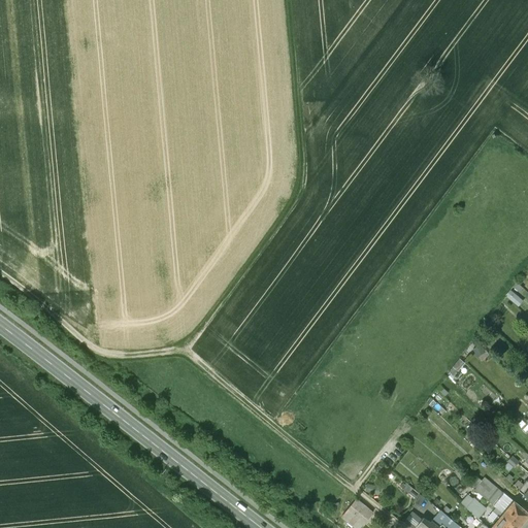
[(517,282),(514,286),(520,292),(523,288),(517,282)]
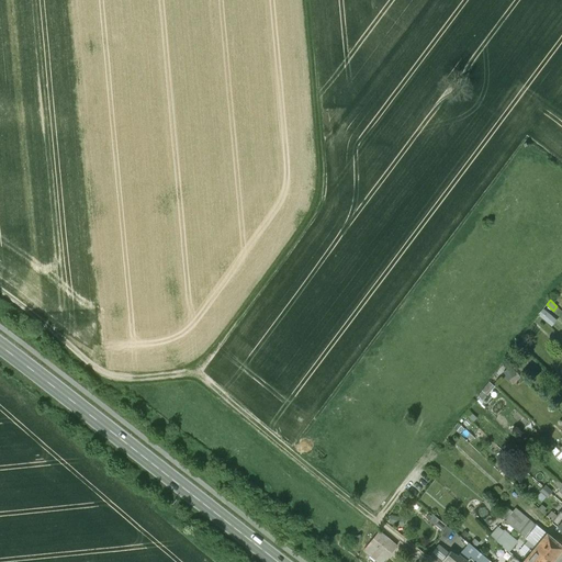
[(540,314),(549,319),(553,314),(544,308),(540,314)]
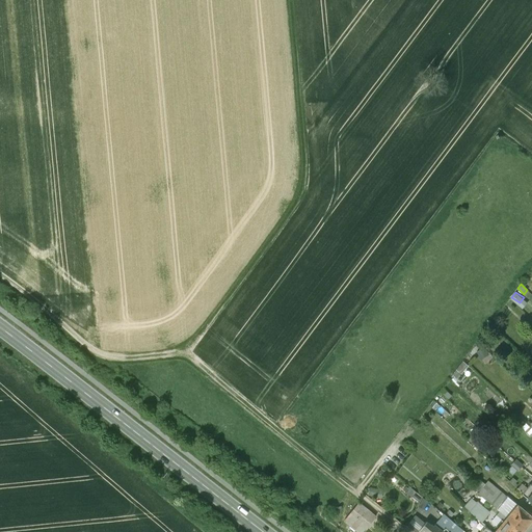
[(507,320),(502,325),(509,331),(514,326),(507,320)]
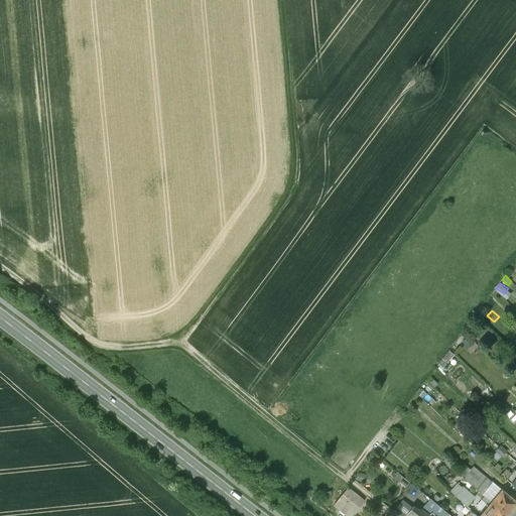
[(467,349),(474,344),(469,336),(462,341),(467,349)]
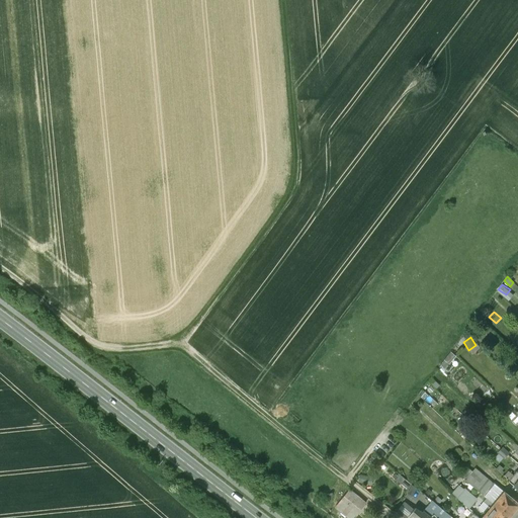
[(440,365),(448,371),(452,366),(448,363),(455,354),(451,351),(440,365)]
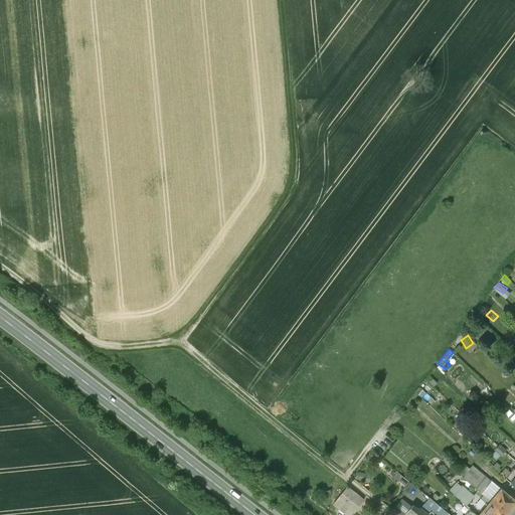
[(430,375),(424,379),(433,386),(437,381),(430,375)]
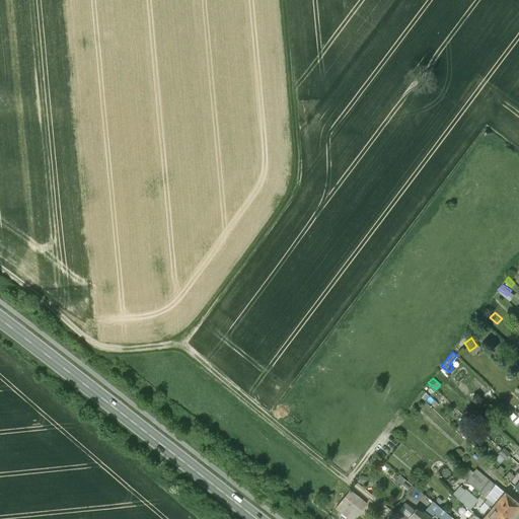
[(424,400),(428,396),(422,390),(419,395),(424,400)]
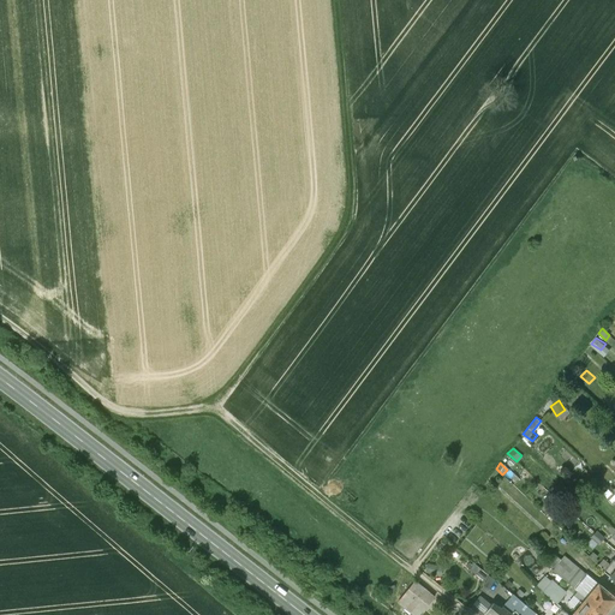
[(597,545),(603,539),(595,531),(589,538),(597,545)]
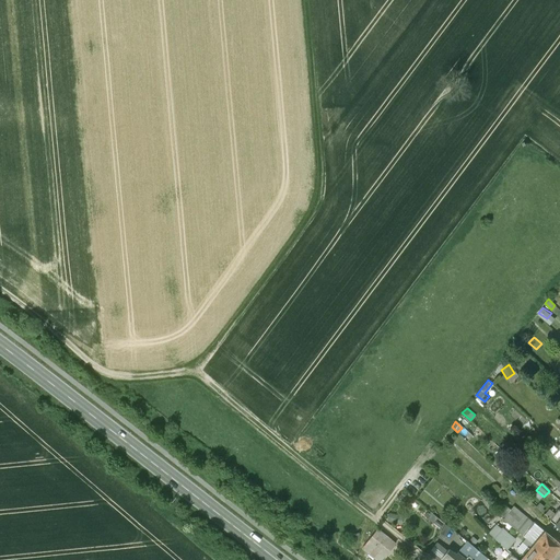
[(502,518),(522,535),(533,521),(513,505),(510,510),(503,517),(502,518)]
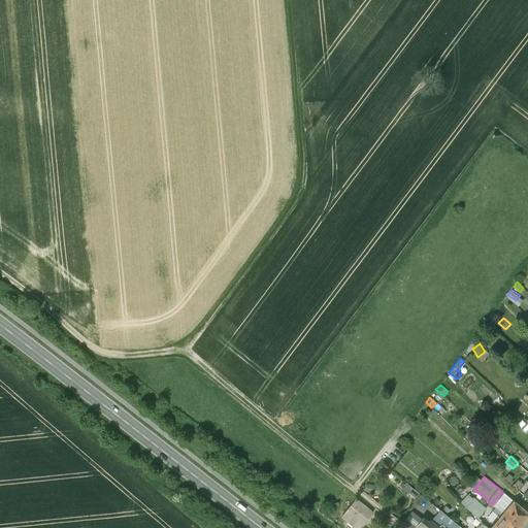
[(474,488),(481,481),(476,477),(470,485),(474,488)]
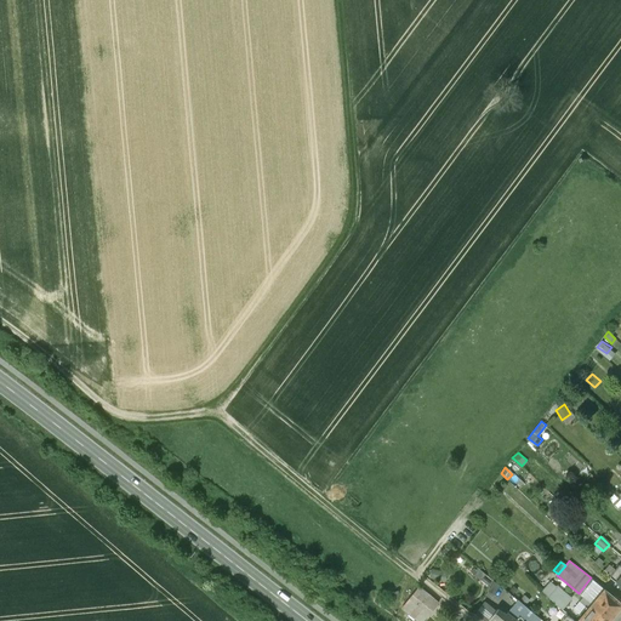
[(609,575),(614,569),(609,564),(603,571),(609,575)]
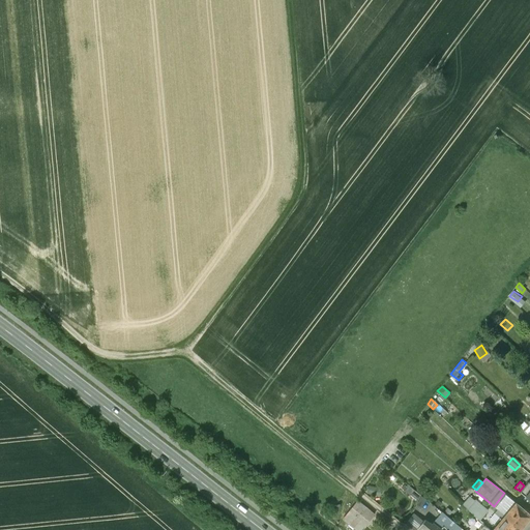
[(529,491),(529,489),(529,482),(528,481),(524,486),(520,491),(525,496),(529,491)]
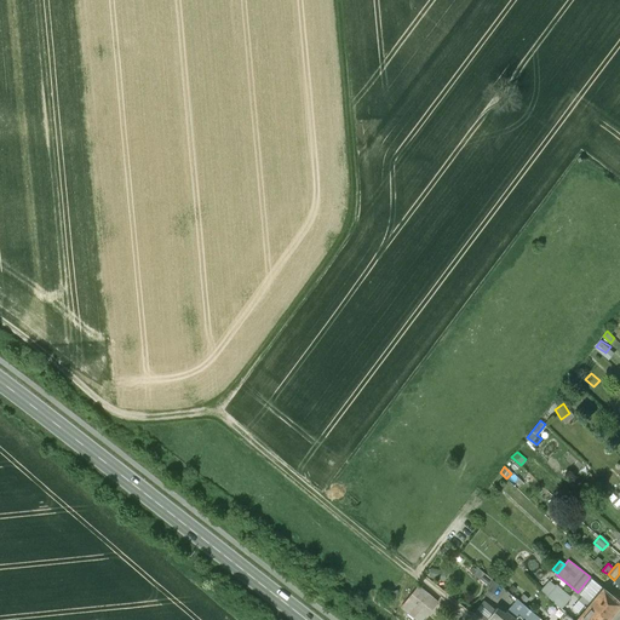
[(470,570),(487,585),(492,578),(476,564),(470,570)]
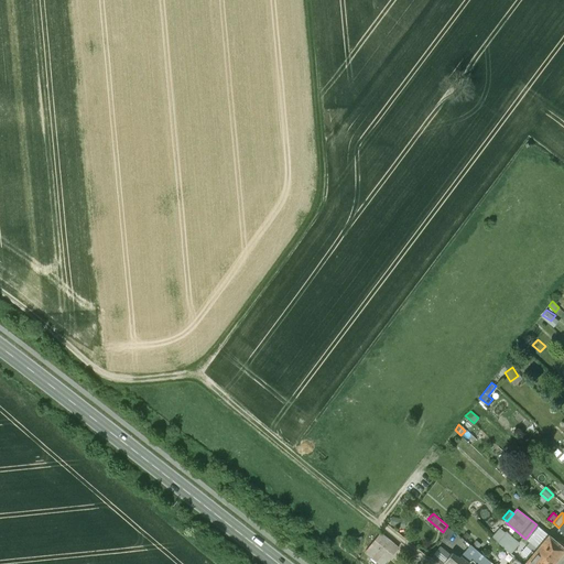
[(391,516),(389,524),(400,528),(402,520),(391,516)]
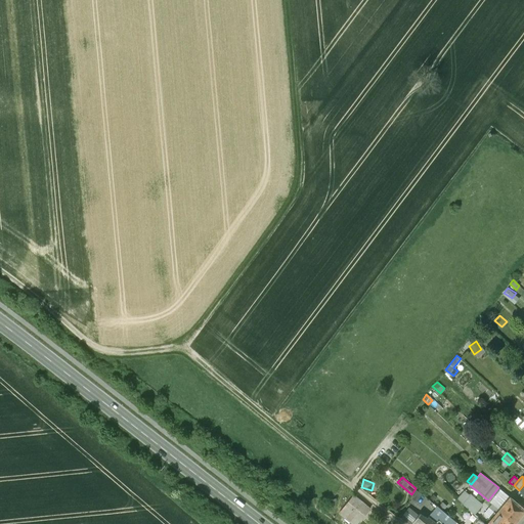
[(488,500),(492,504),(498,510),(509,496),(498,487),(488,500)]
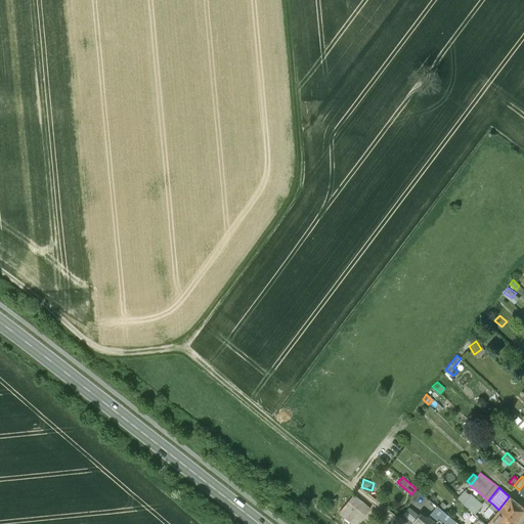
[(467,509),(473,514),(482,504),(471,494),(469,495),(465,491),(457,498),(467,509)]
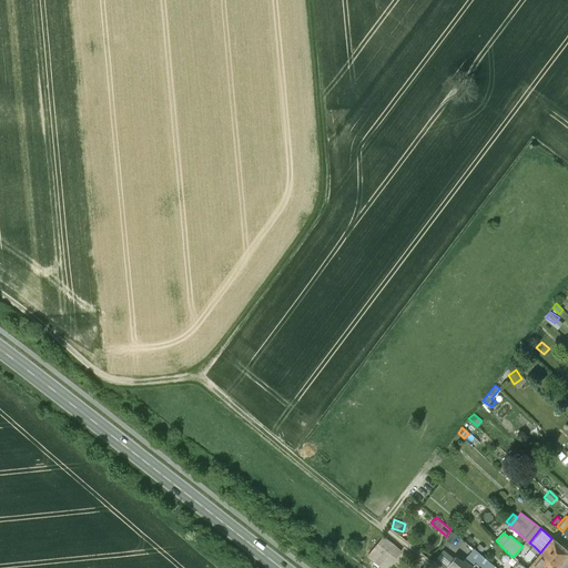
[(386,567),(401,551),(383,537),(367,556),(381,567),(386,567)]
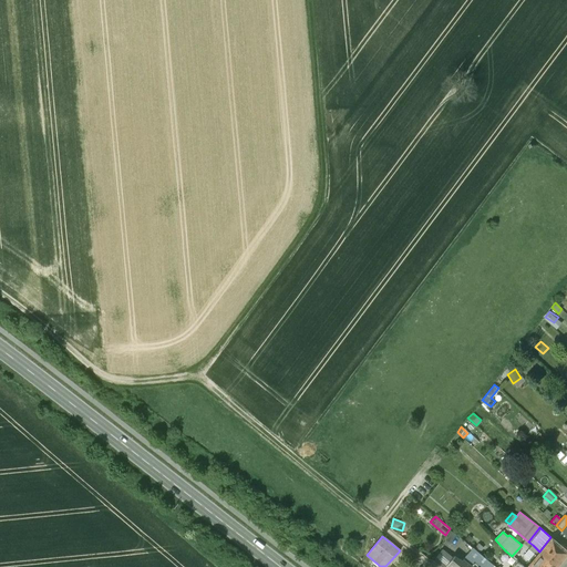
[(538,553),(555,566),(566,553),(566,550),(559,544),(550,537),(539,552),(538,553)]
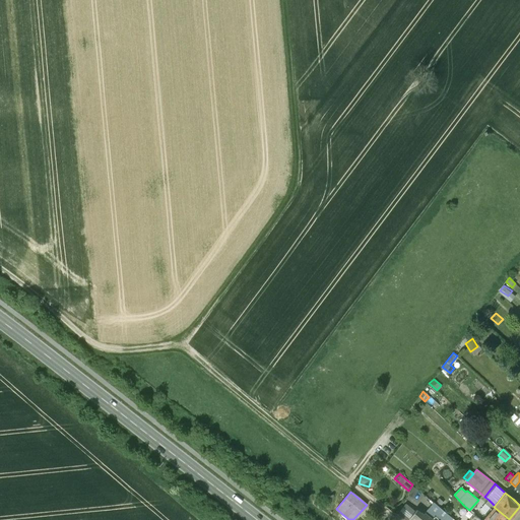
[(434,503),(439,507),(443,503),(438,498),(434,503)]
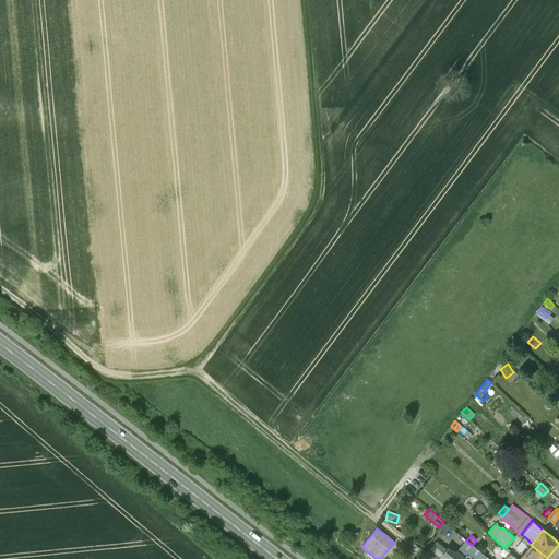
[(532,544),(525,537),(516,548),(523,555),(531,545),(532,544)]
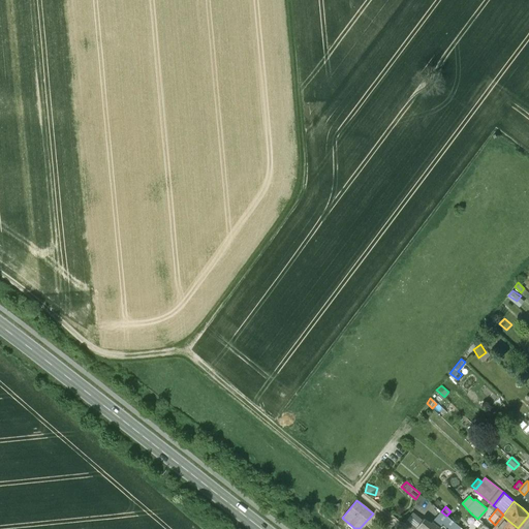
[(432,522),(440,528),(458,528),(460,527),(446,516),(441,511),(440,510),(432,522)]
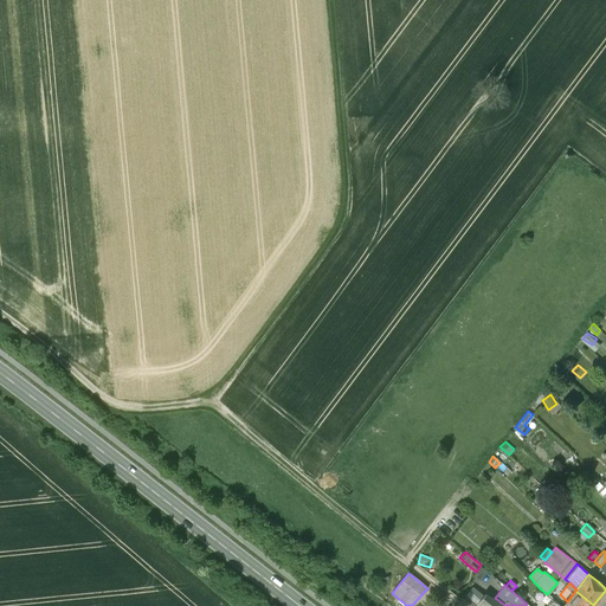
[(463,598),(472,605),(475,605),(483,595),(472,587),(463,598)]
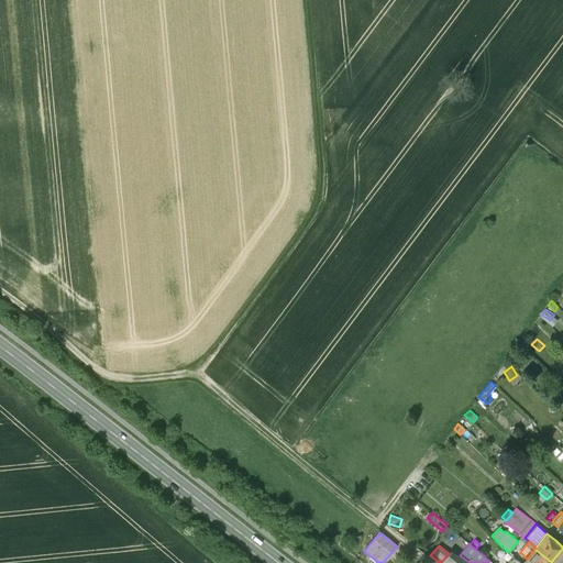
[(504,556),(508,552),(501,547),(498,551),(504,556)]
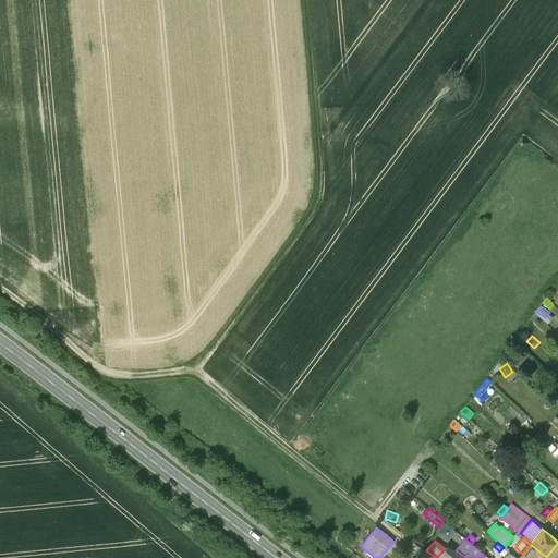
[(546,557),(530,544),(522,554),(518,557),(546,557)]
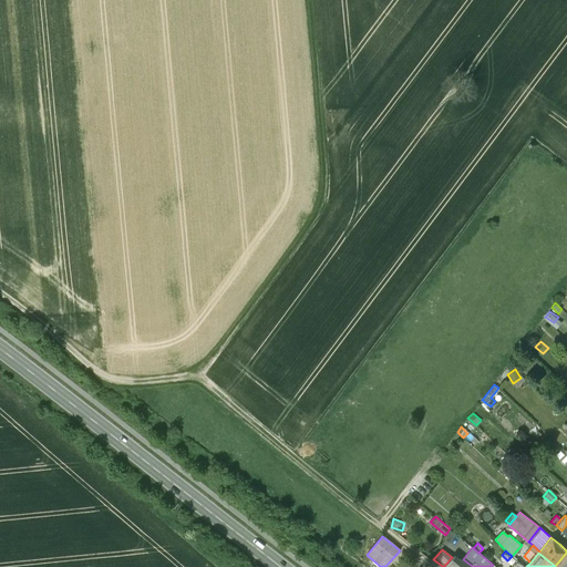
[(472,566),(463,559),(461,562),(453,556),(452,557),(444,566),(472,566)]
